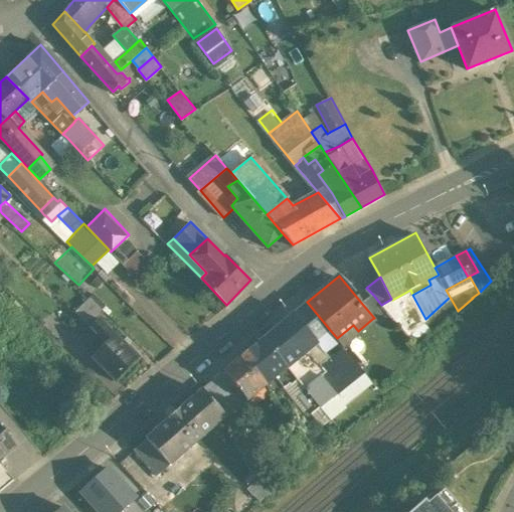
[(381,305),(373,295),(362,304),(374,318),(372,319),(377,325),(390,315),(381,305)]
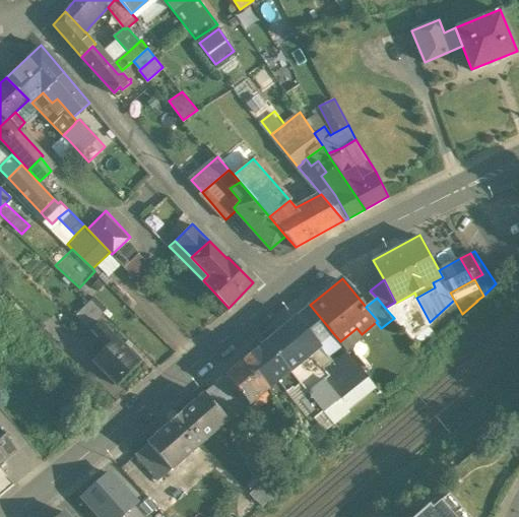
[(90,299),(75,313),(87,325),(96,317),(103,310),(90,299)]
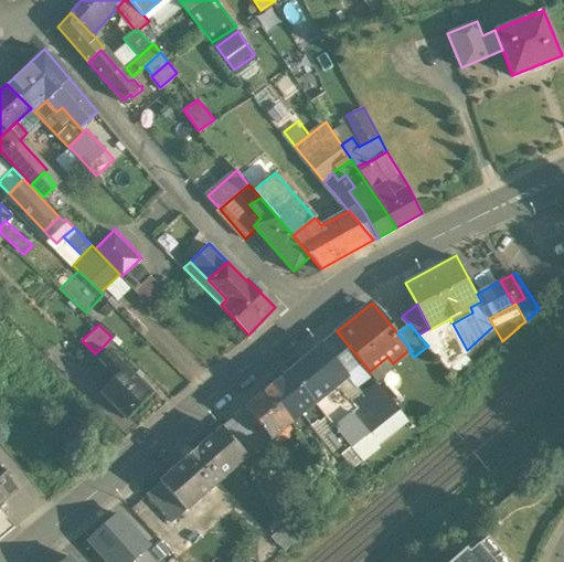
[(467,350),(447,368),(459,381),(502,341),(493,326),(467,350)]
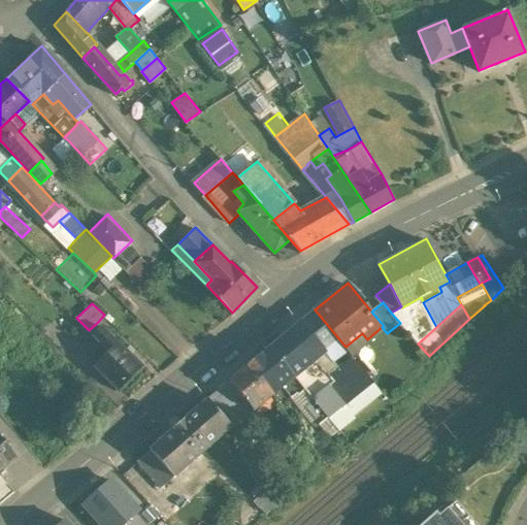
[(338,338),(315,309),(301,320),(325,349),(338,338)]
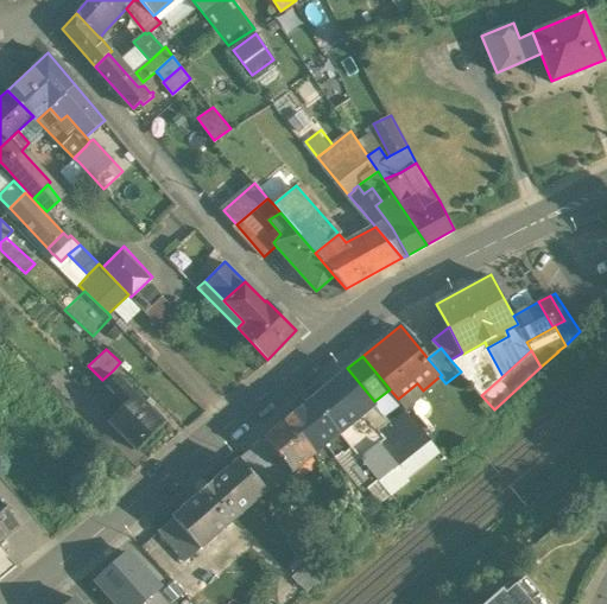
[(347,368),(311,399),(337,432),(339,431),(364,411),(374,401),(347,368)]
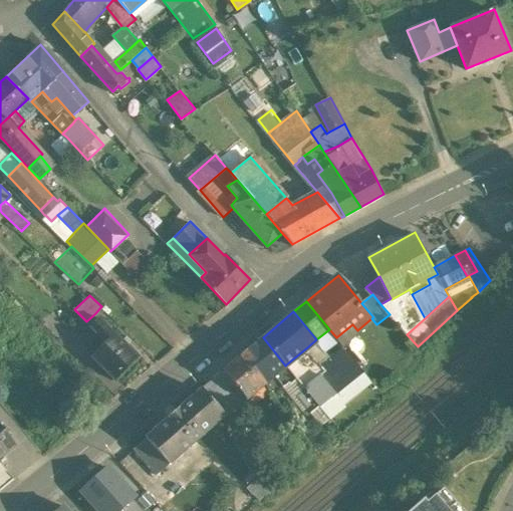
[(95,313),(86,321),(90,324),(98,316),(95,313)]
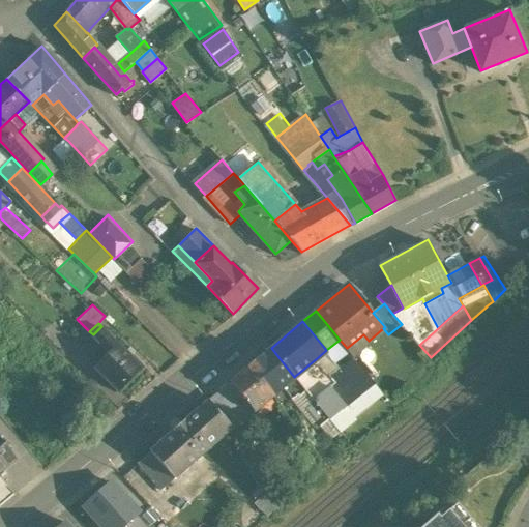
[(101,326),(93,334),(109,351),(118,342),(101,326)]
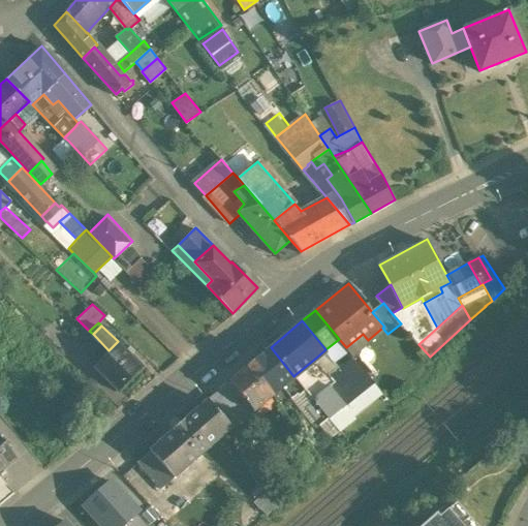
[(143,366),(118,341),(109,350),(94,365),(120,390),(143,366)]
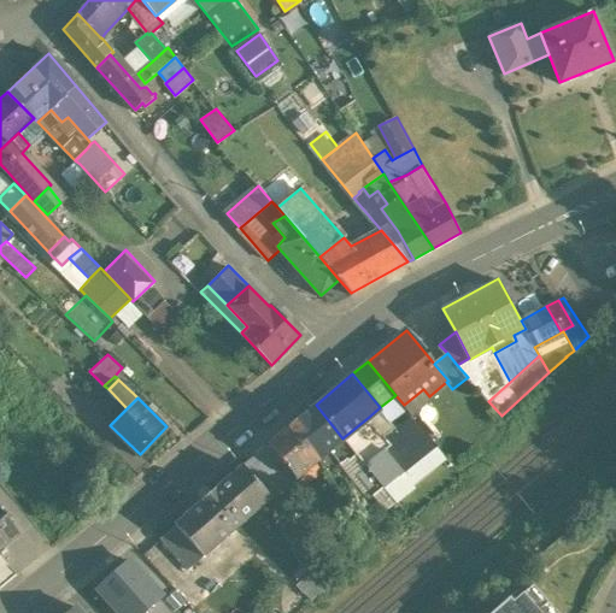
[(316,405),(315,405),(294,423),(308,440),(306,441),(320,458),(336,444),(342,438),(316,405)]
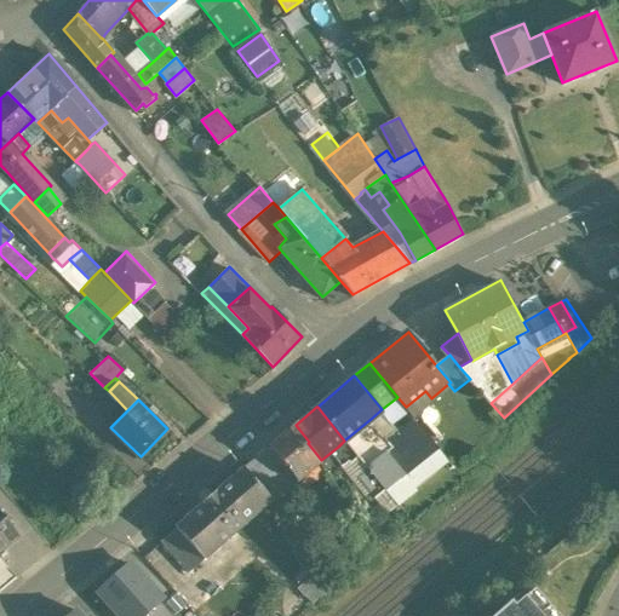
[(371,419),(345,439),(359,456),(365,464),(370,468),(385,489),(406,473),(393,459),(388,452),(394,447),(389,441),(371,419)]
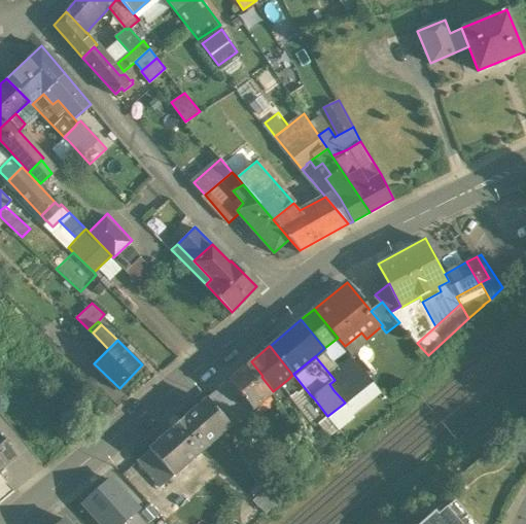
[(381,390),(353,357),(345,363),(354,374),(350,377),(360,389),(369,398),(370,400),(381,390)]
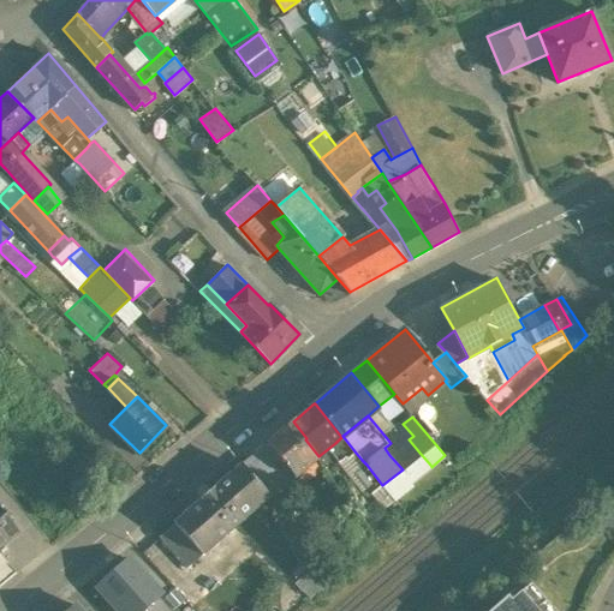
[(293,421),(242,465),(269,496),(319,456),(305,439),(307,438),(293,421)]
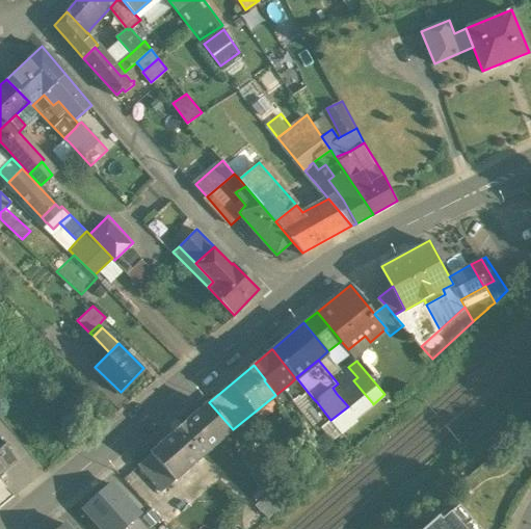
[(348,367),(334,378),(338,384),(333,388),(337,394),(353,380),(357,377),(348,367)]
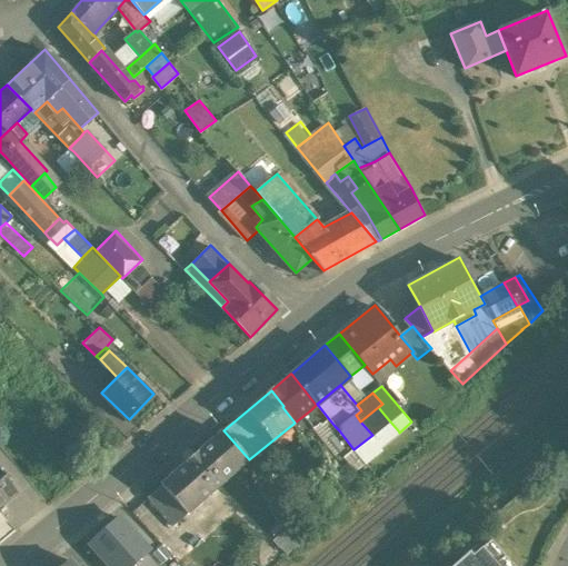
[(329,419),(317,404),(316,405),(310,410),(321,424),(327,419),(328,419),(329,419)]
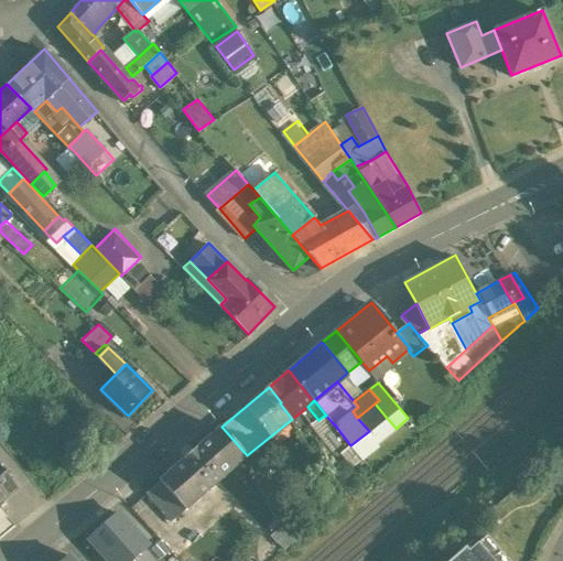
[(375,403),(357,418),(369,431),(386,417),(375,403)]
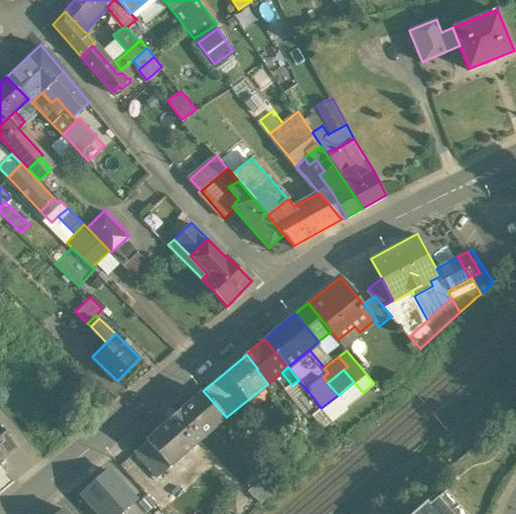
[(353,382),(338,395),(346,405),(362,391),(353,382)]
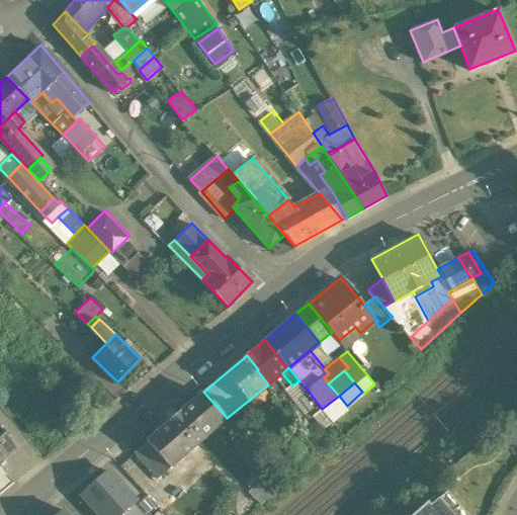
[(309,392),(305,388),(299,391),(304,396),(309,392)]
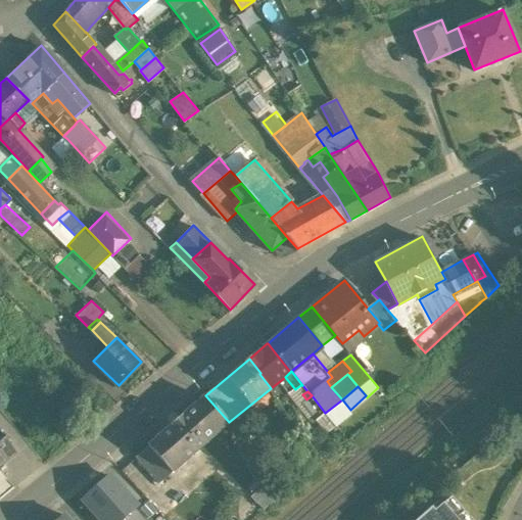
[(182,415),(172,425),(172,424),(149,444),(149,445),(173,471),(229,422),(205,395),(183,415),(182,415)]
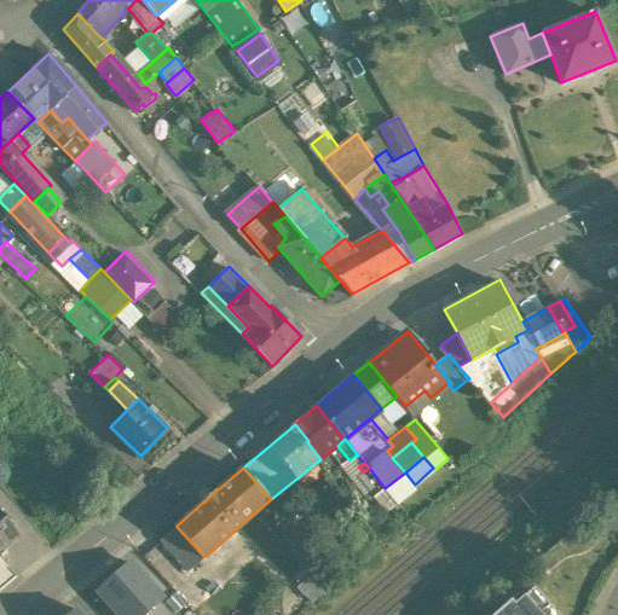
[(385,488),(369,468),(363,473),(359,476),(375,495),(385,488)]
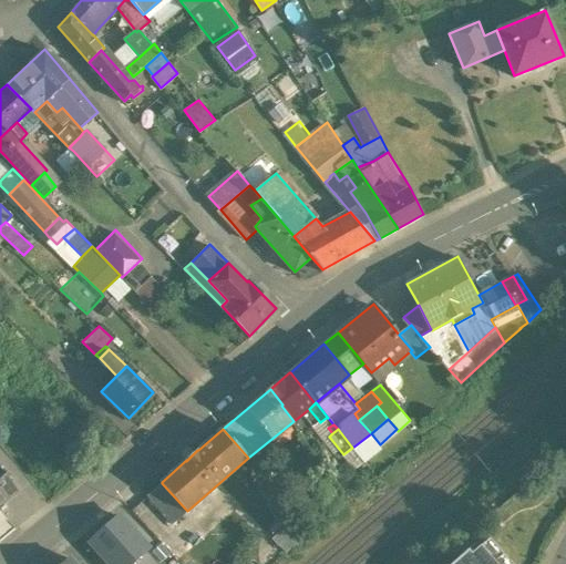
[(371,433),(352,448),(366,462),(382,448),(380,444),(371,433)]
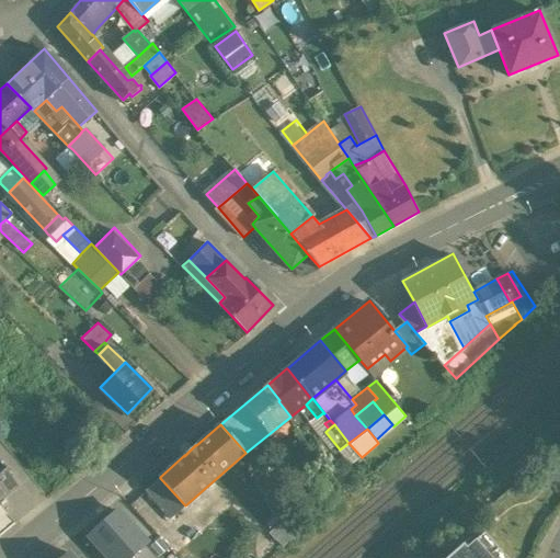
[(0,497),(16,484),(0,463),(0,497)]
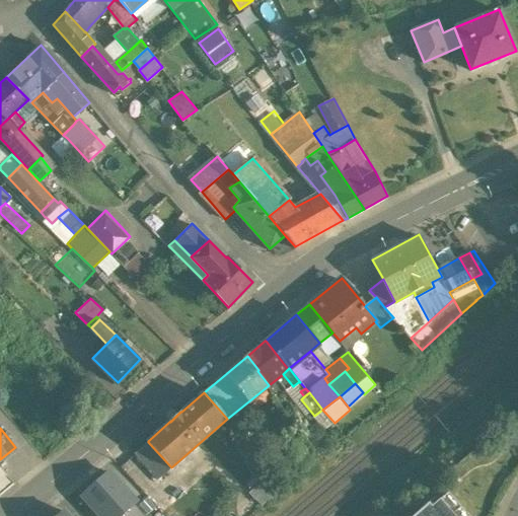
[(171,467),(148,442),(136,452),(159,478),(171,467)]
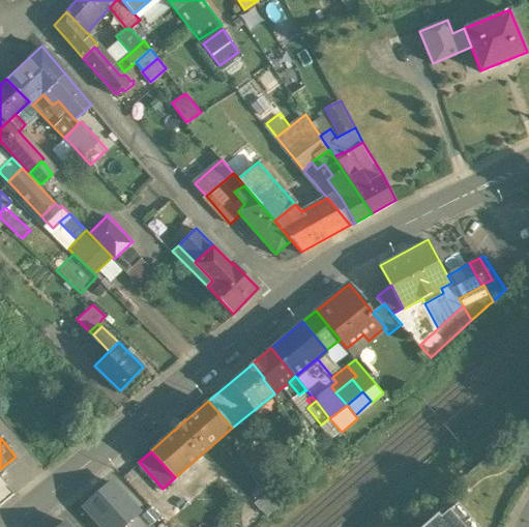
[(280,478),(257,500),(270,515),(293,493),(280,478)]
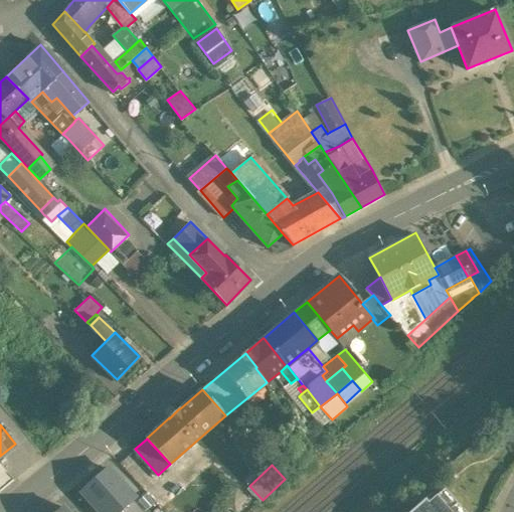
[(82,491),(102,511),(119,511),(136,497),(109,467),(82,491)]
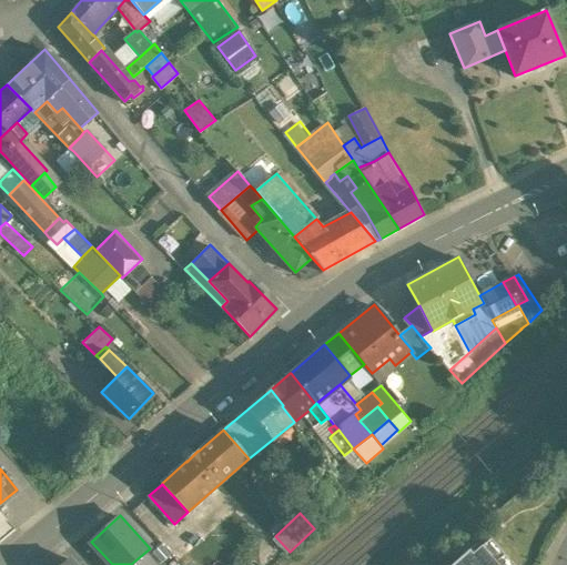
[(512,564),(490,540),(473,555),(468,552),(453,564),(512,564)]
